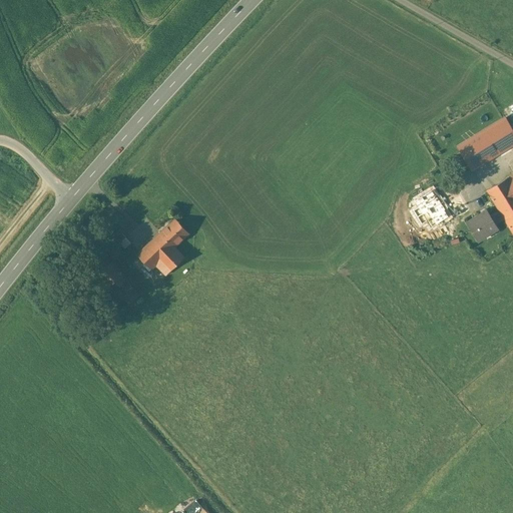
[(512,134),(504,120),(460,147),(473,168),(512,142),(512,134)]
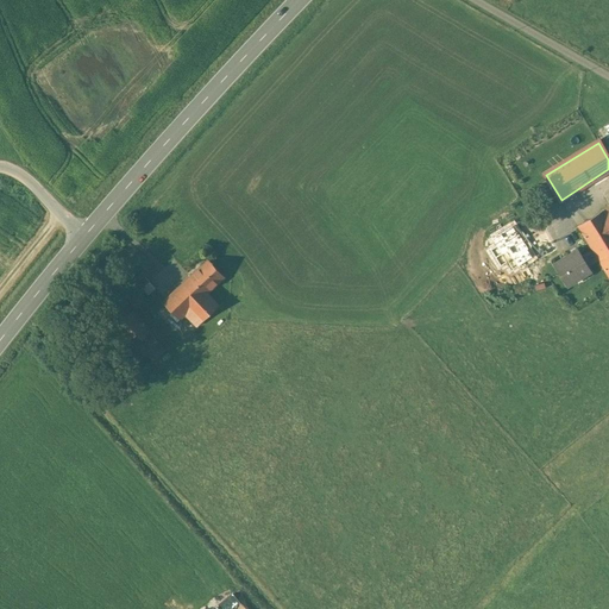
[(608,206),(577,226),(592,250),(598,261),(608,277),(608,206)]
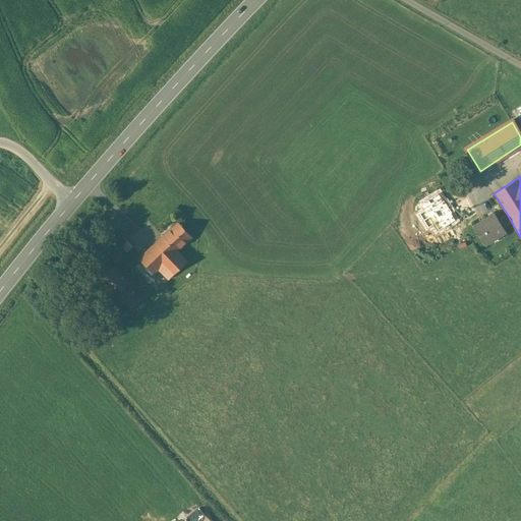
[(475,215),(466,198),(457,204),(466,220),(475,215)]
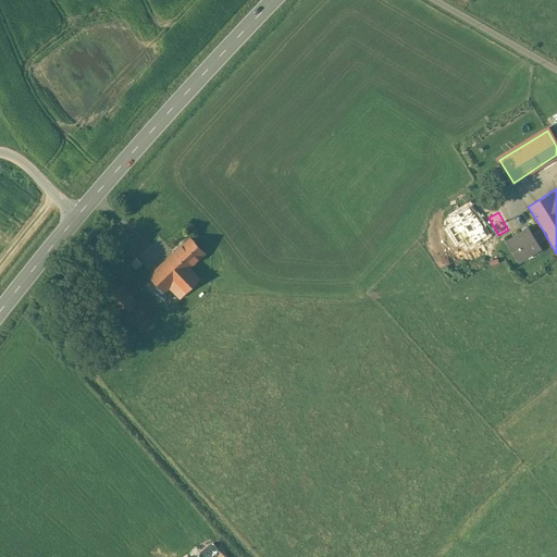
[(532,234),(529,229),(506,242),(519,261),(527,257),(525,255),(540,246),(537,244),(532,234)]
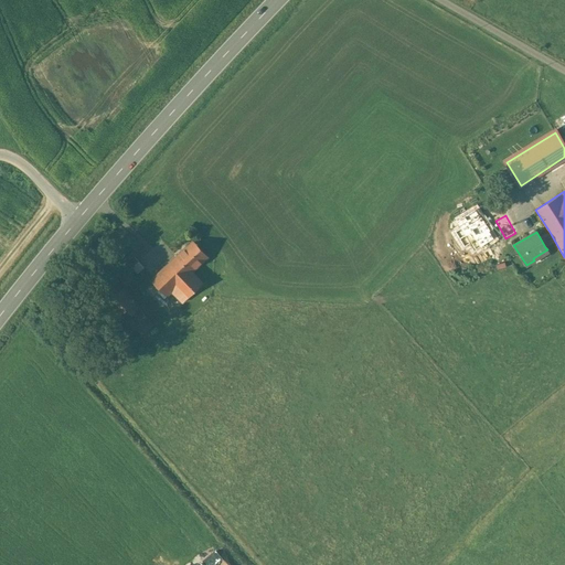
[(550,232),(540,237),(545,247),(555,242),(550,232)]
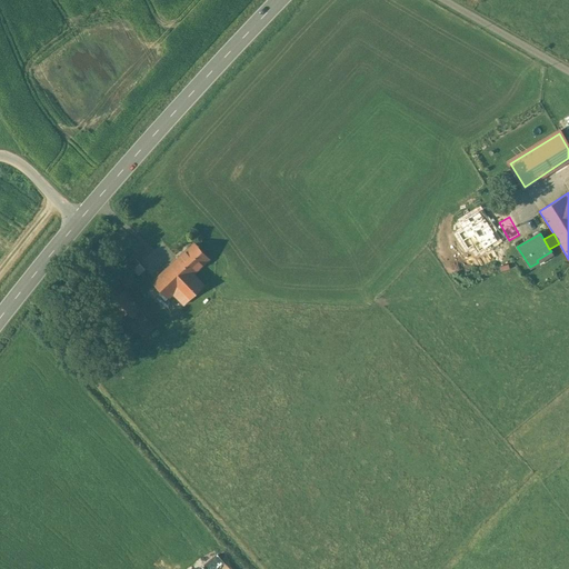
[(210,259),(195,242),(152,282),(168,298),(172,293),(183,305),(205,286),(193,273),(210,259)]
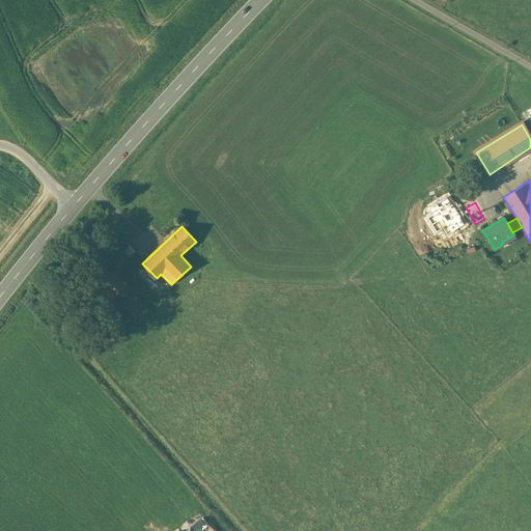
[(115,245),(131,257),(137,248),(121,236),(115,245)]
